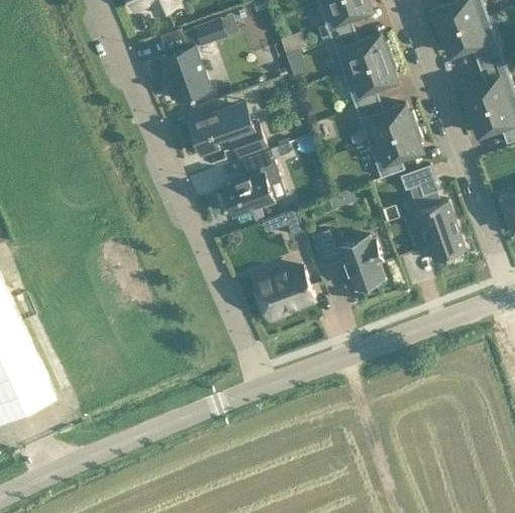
[(126,0),(128,4),(131,3),(134,11),(149,5),(155,16),(178,6),(174,0),(126,0)]
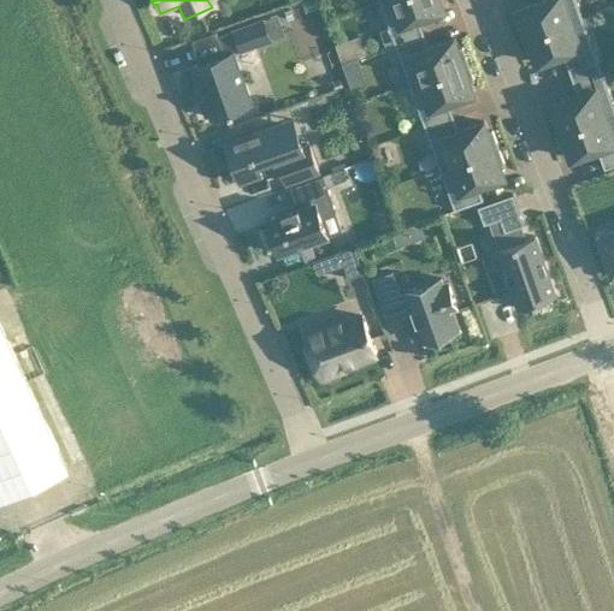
[(391,0),(378,5),(393,47),(423,36),(418,23),(443,15),(437,0),(391,0)]
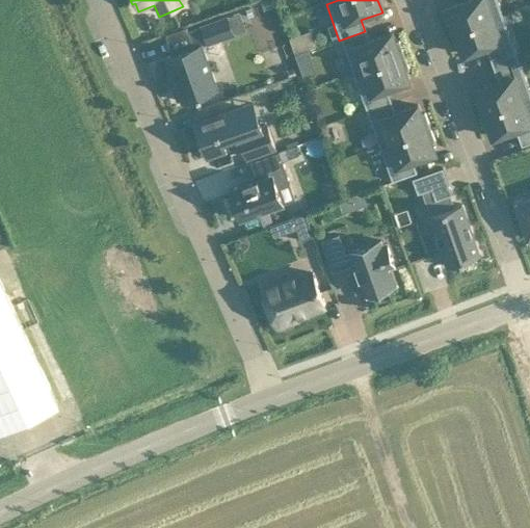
[(444,21),(449,34),(500,17),(493,0),(466,0),(442,8),(446,20),(444,21)]
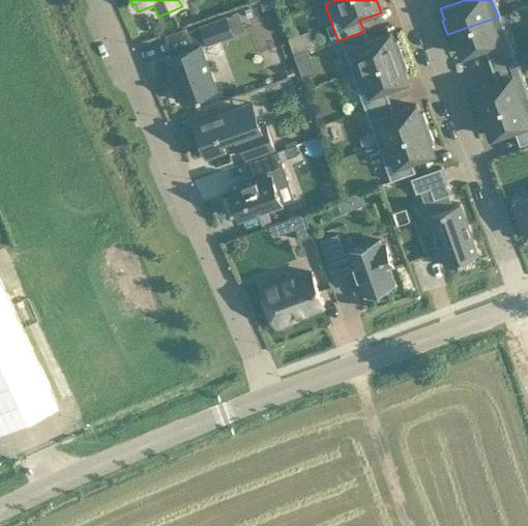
[(498,17),(447,34),(452,49),(455,48),(460,61),(484,52),(489,67),(512,58),(498,17)]
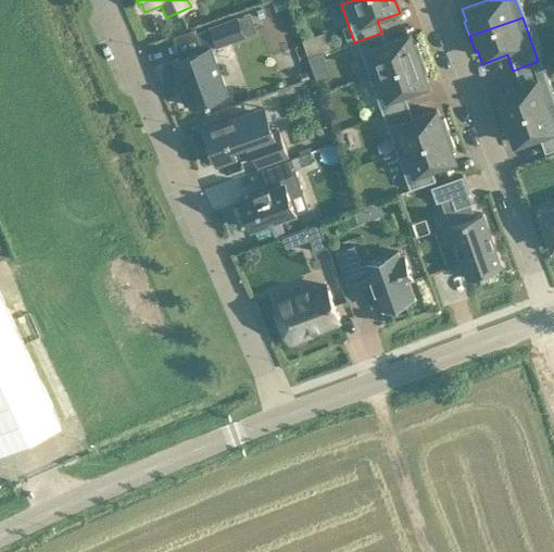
[(201,53),(172,63),(183,95),(179,96),(185,110),(188,109),(188,111),(228,98),(211,49),(215,48),(216,49),(243,39),(237,20),(208,30),(208,32),(194,36),(201,53)]
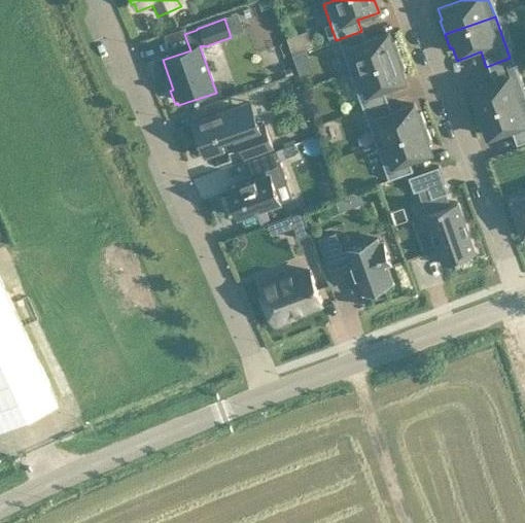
[(365,42),(361,31),(336,40),(348,76),(399,58),(394,43),(390,44),(387,35),(365,42)]
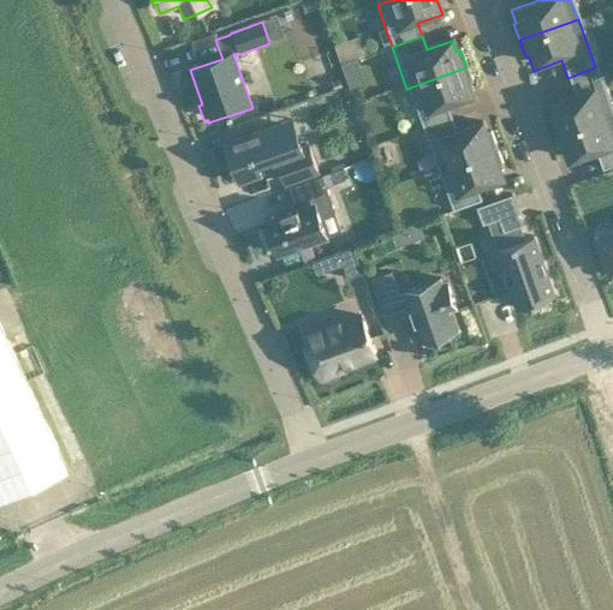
[(346,43),(333,48),(339,66),(352,61),(346,43)]
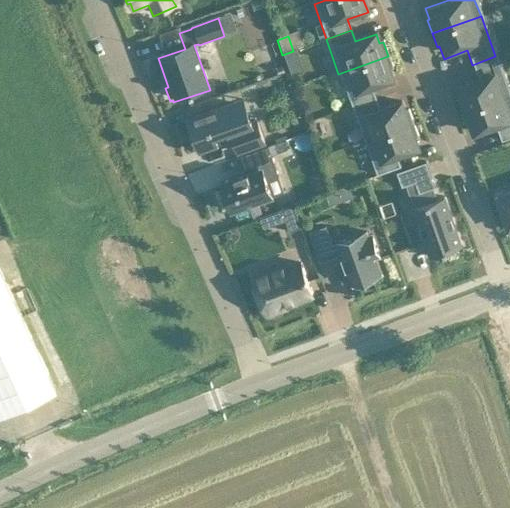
[(388,56),(338,74),(351,108),(376,99),(372,89),(393,81),(389,71),(393,70),(388,56)]
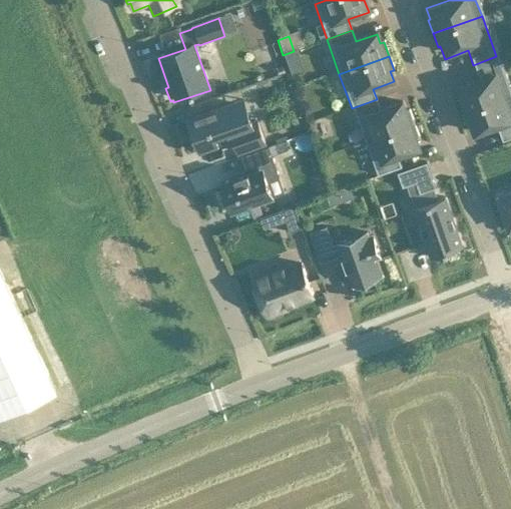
[(479,79),(455,88),(459,99),(457,100),(462,113),(510,96),(496,56),(473,65),(479,79)]
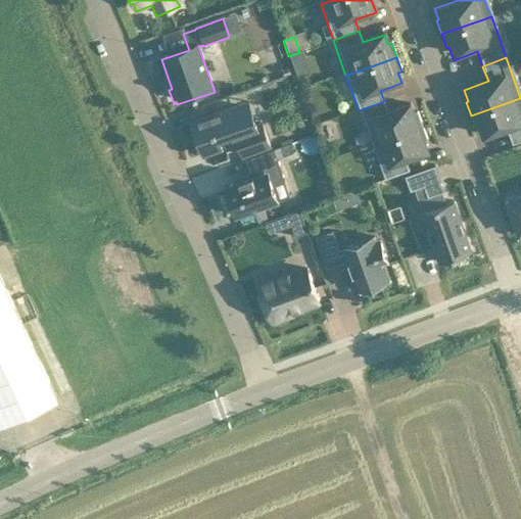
[(520,98),(471,115),(476,130),(477,129),(482,141),(507,132),(512,146),(520,143),(520,98)]
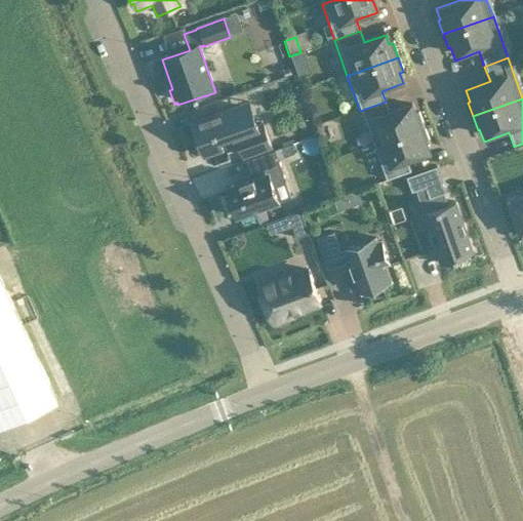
[(372,147),(424,128),(418,114),(414,115),(410,106),(390,113),(386,102),(360,111),(372,147)]
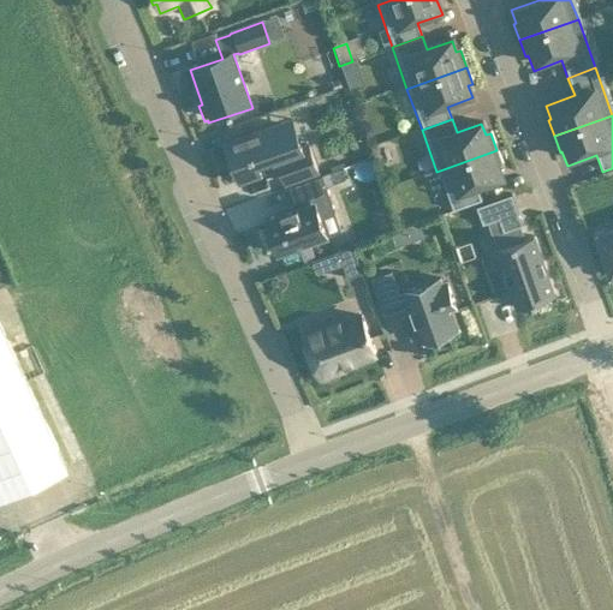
[(299,150),(286,155),(277,129),(225,147),(238,185),(279,171),(285,186),(315,177),(307,151),(299,154),(299,150)]
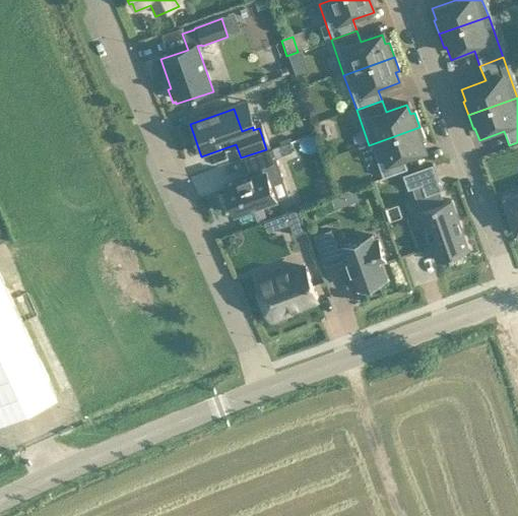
[(419,127),(369,145),(382,181),(407,172),(403,160),(425,152),(421,142),(425,141),(419,127)]
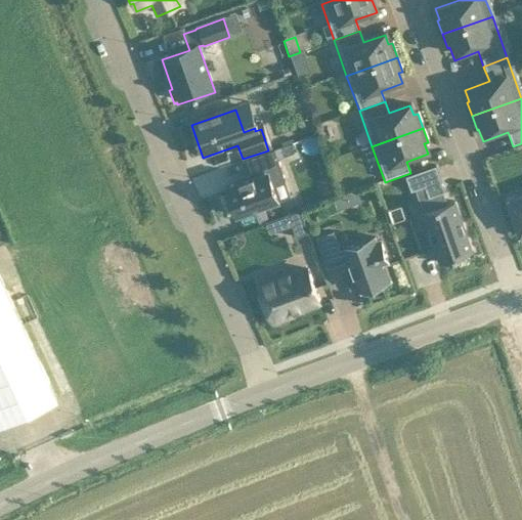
[(290,146),(279,149),(284,159),(293,156),(290,146)]
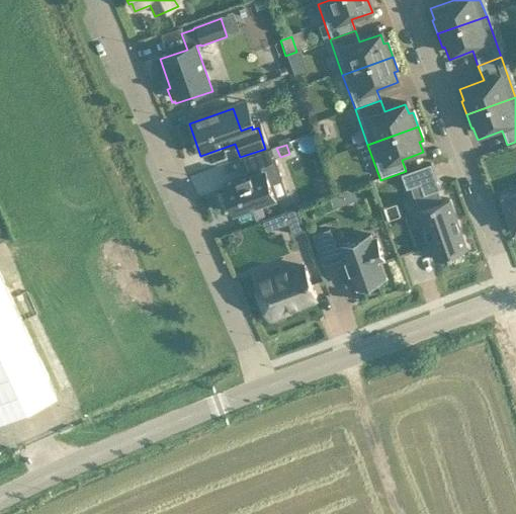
[(223,187),(233,217),(273,201),(267,185),(280,180),(269,151),(244,160),(250,178),(223,187)]
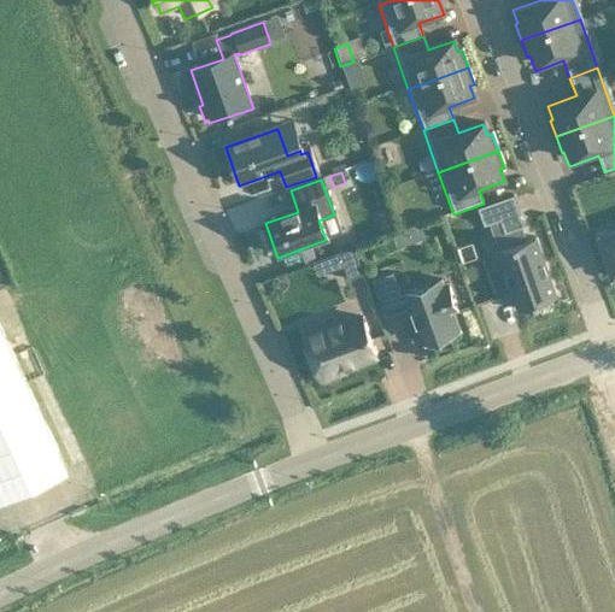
[(513,199),(478,211),(484,228),(488,227),(499,223),(504,236),(513,233),(517,247),(498,254),(497,254),(503,274),(501,275),(511,307),(515,306),(516,313),(557,299),(537,240),(526,245),(521,230),(523,229),(513,199)]
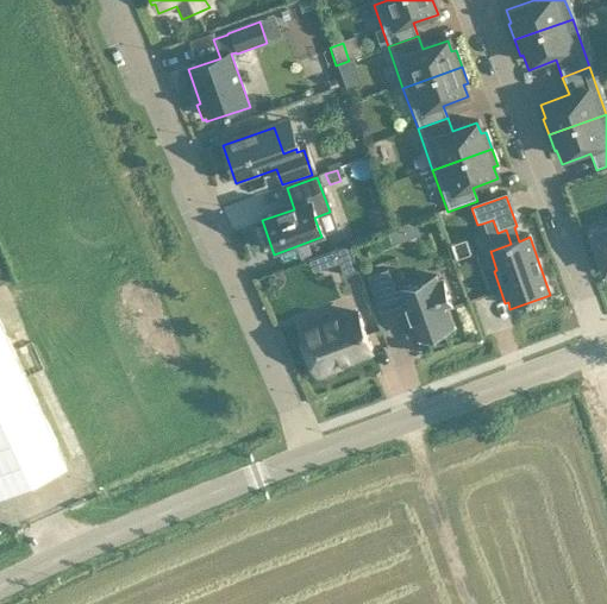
[(413,225),(400,230),(406,244),(418,240),(413,225)]
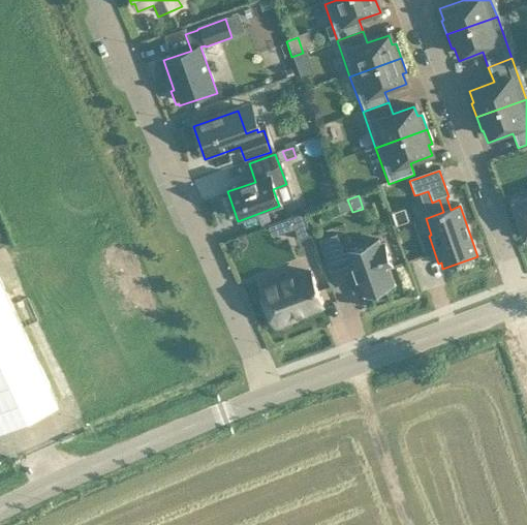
[(526,197),(510,204),(524,242),(526,241),(526,197)]
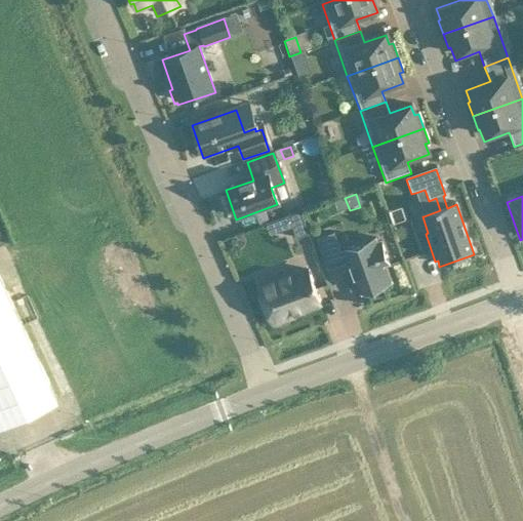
[(300,212),(287,217),(296,241),(309,237),(300,212)]
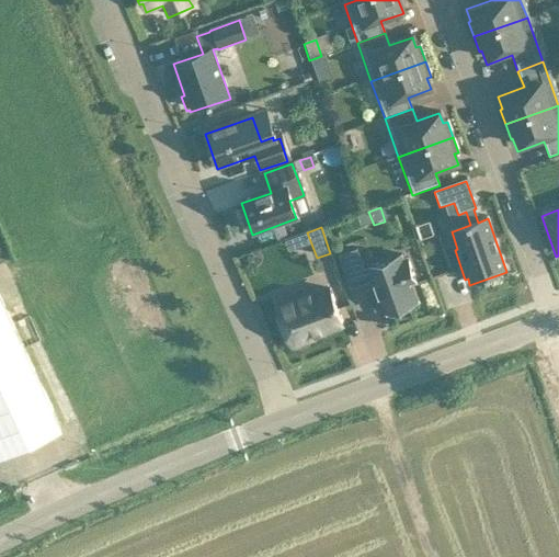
[(356,250),(338,257),(350,290),(368,283),(367,282),(373,280),(386,316),(418,304),(411,285),(417,283),(408,258),(402,260),(401,257),(363,271),(356,250)]
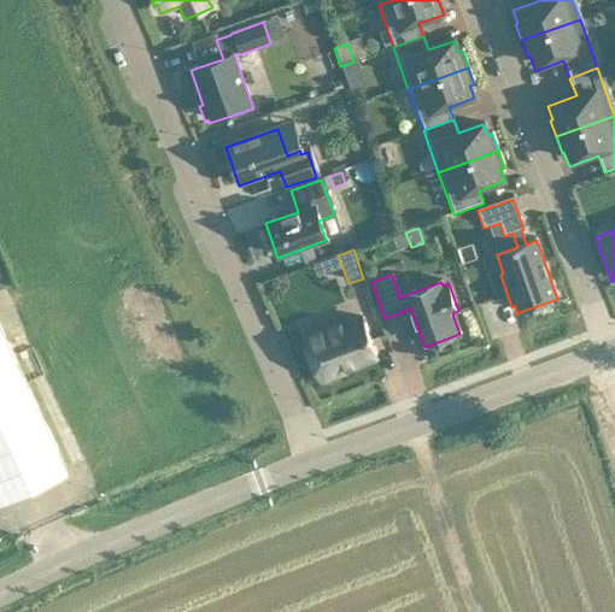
[(302,295),(318,287),(314,276),(296,284),(302,295)]
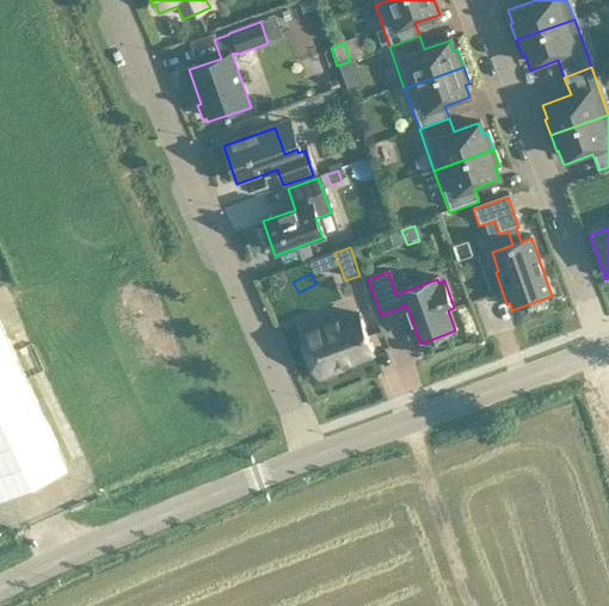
[(339,315),(296,331),(317,383),(344,373),(342,370),(374,358),(357,313),(340,320),(339,315)]
